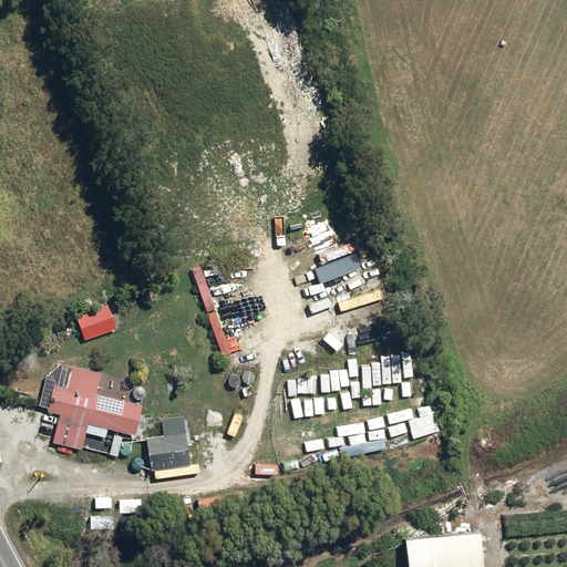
[(105,306),(73,317),(78,330),(82,342),(114,330),(110,318),(105,306)]
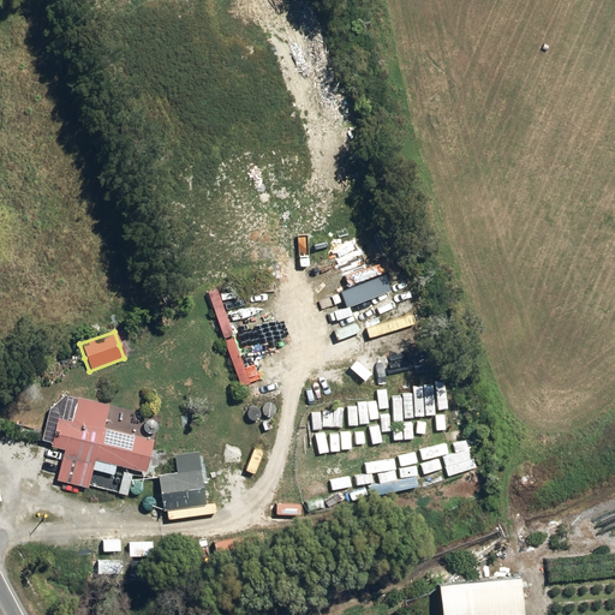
[(108,406),(76,398),(70,422),(55,418),(48,448),(63,452),(55,482),(87,489),(94,461),(144,475),(147,459),(151,441),(102,429),(108,406)]
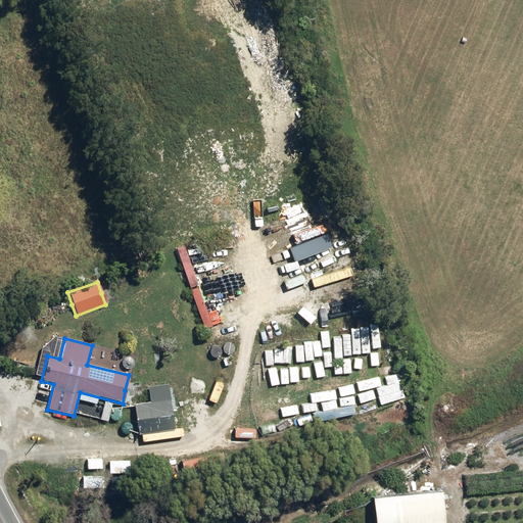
[(194,380),(170,385),(172,394),(196,390),(194,380)]
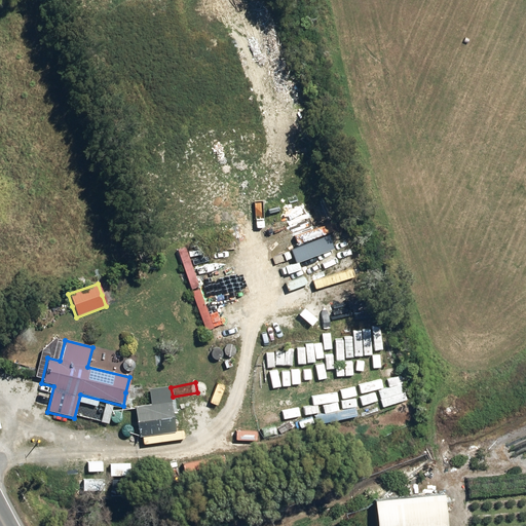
[(112,406),(104,404),(100,422),(108,424),(112,406)]
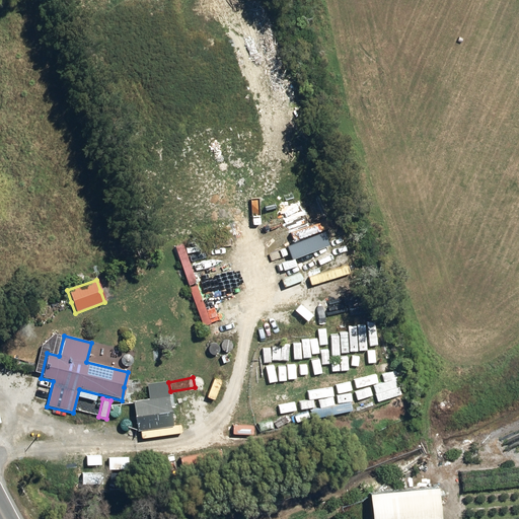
[(167,398),(131,401),(133,418),(135,432),(170,427),(168,413),(167,398)]
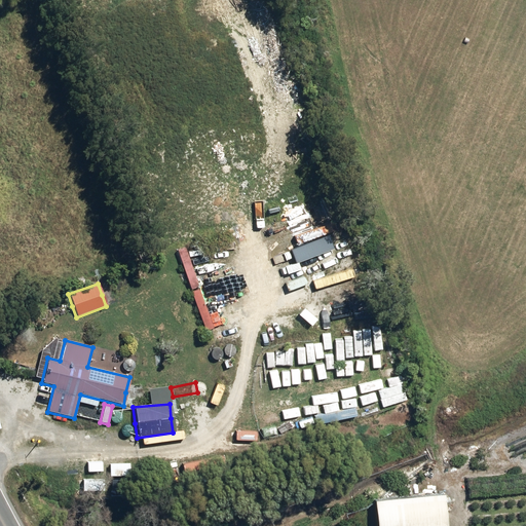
[(433,525),(430,490),(363,496),(365,525),(433,525)]
